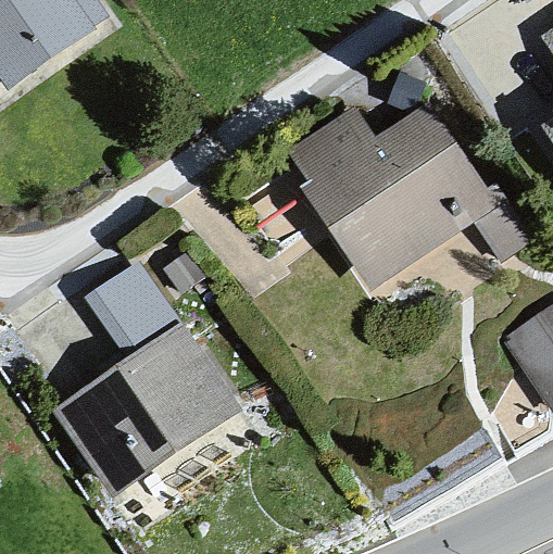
[(0,82),(7,90),(111,17),(98,0),(0,0),(0,82)]
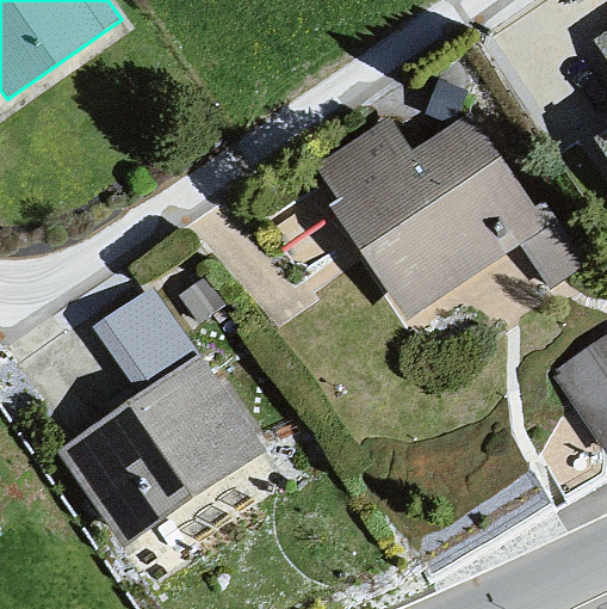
[(606,31),(588,44),(606,65),(606,139),(599,145),(606,157),(606,31)]
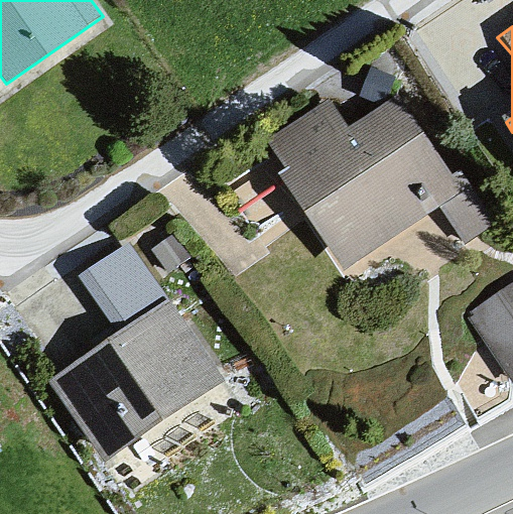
[(286,170),(278,176),(345,271),(441,210),(463,241),(494,226),(465,173),(460,180),(400,99),(345,133),(325,105),(265,143),(286,170)]
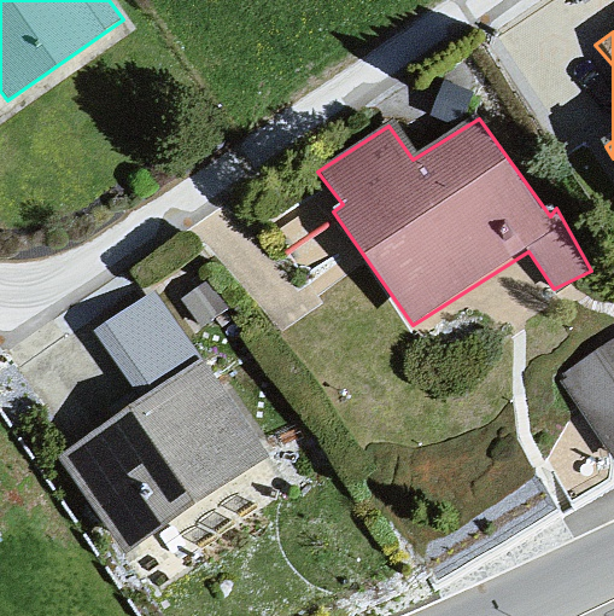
[(140,397),(56,455),(123,555),(268,455),(153,286),(92,329),(140,397)]
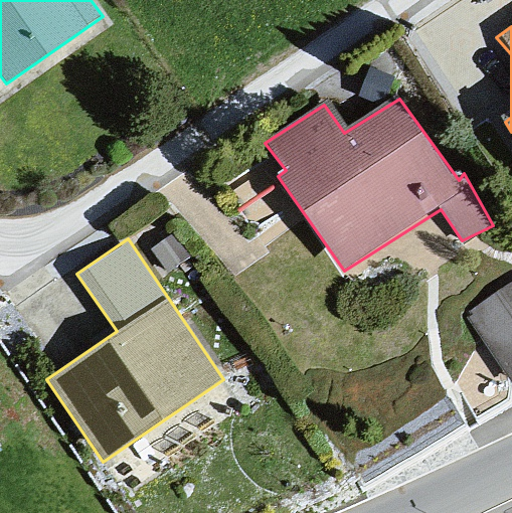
[(511,282),(466,312),(511,377),(511,282)]
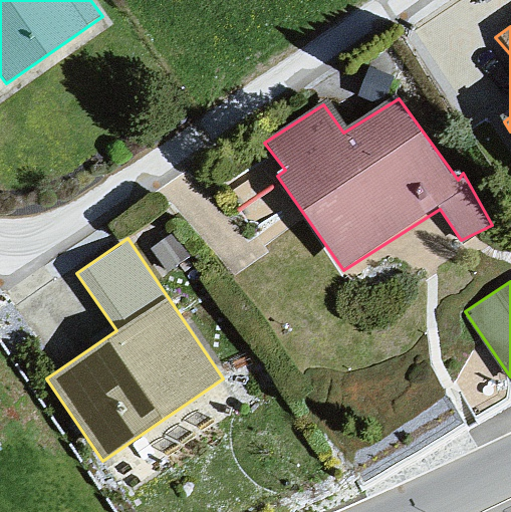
All buildings are outlined.
